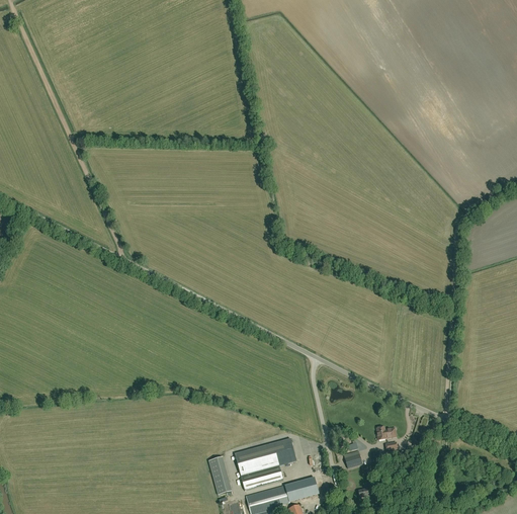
[(377,437),(384,436),(386,436),(385,435),(396,434),(394,425),(383,427),(383,424),(376,425),(377,433),(376,433),(377,437)]
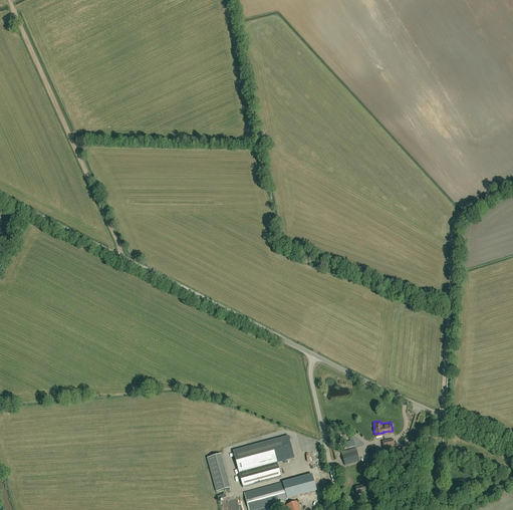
[(242,484),(280,473),(276,460),(293,455),(287,433),(232,448),(242,484)]
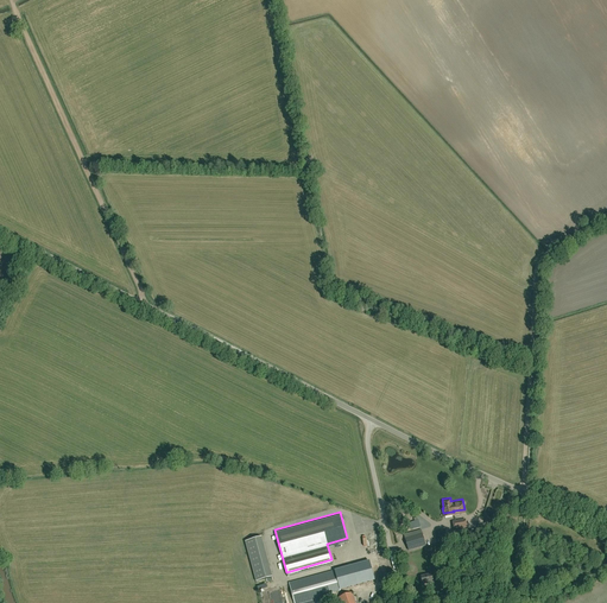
[(466,524),(463,515),(451,518),(453,526),(466,524)]
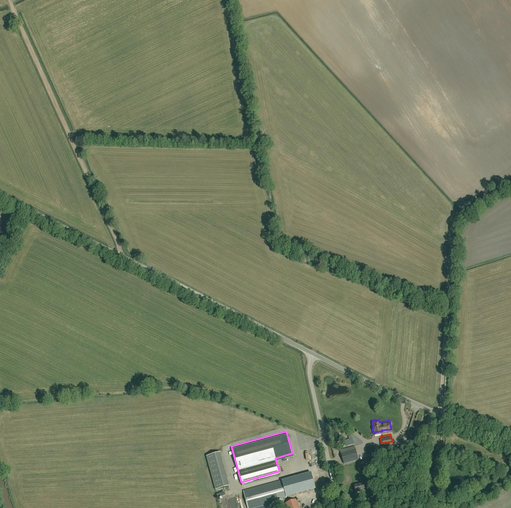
[(343,460),(357,456),(354,446),(340,450),(343,460)]
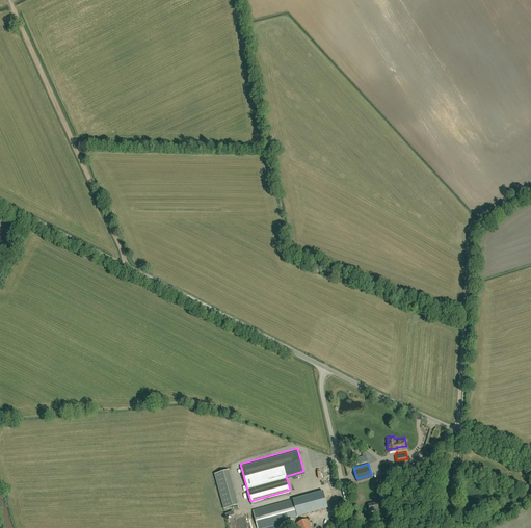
[(214,471),(223,506),(238,502),(229,467),(214,471)]
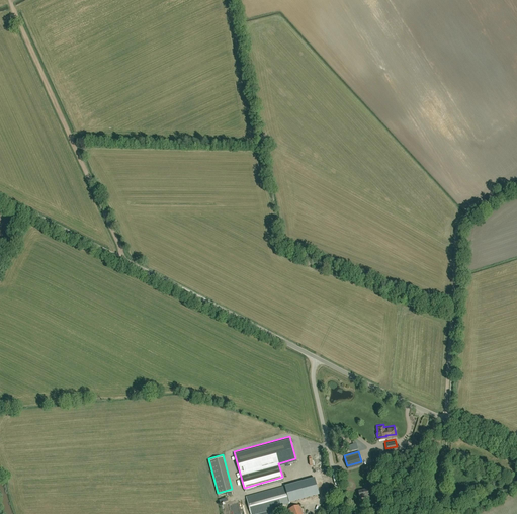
[(314,475),(293,480),(298,497),(318,492),(314,475)]
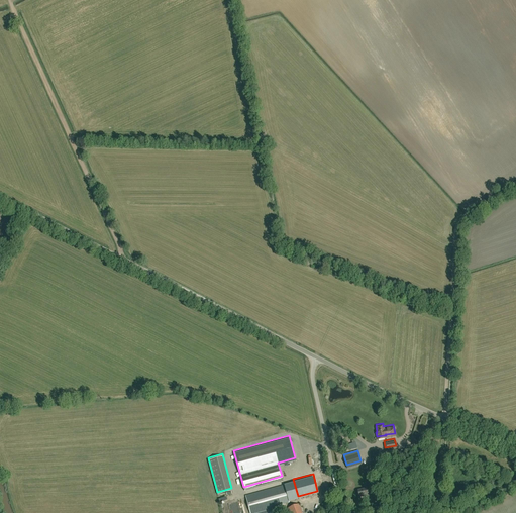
[(375,494),(382,492),(379,480),(373,482),(375,494)]
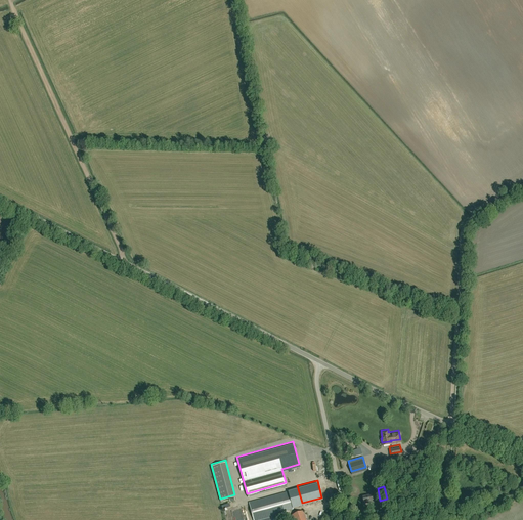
[(284,509),(293,507),(288,488),(248,500),(253,519),(281,519),(279,512),(285,511),(284,509)]
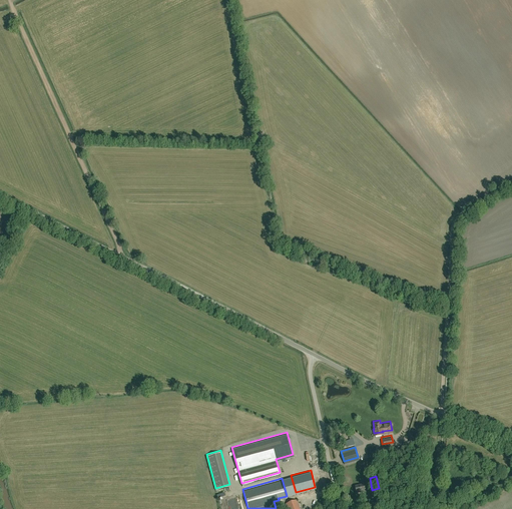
[(359,490),(365,489),(363,481),(354,483),(356,490),(359,489),(359,490)]
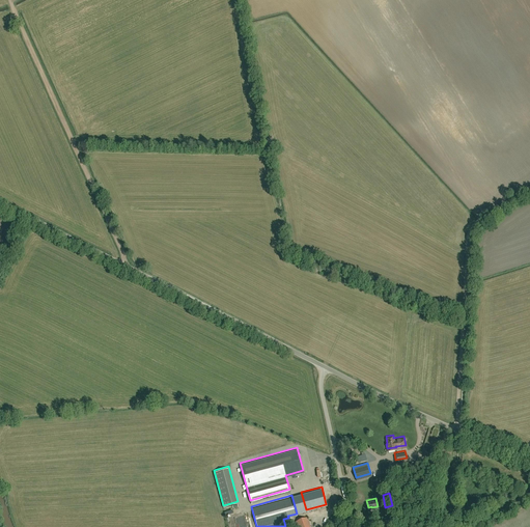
[(244,512),(235,514),(239,524),(247,522),(245,516),(244,512)]
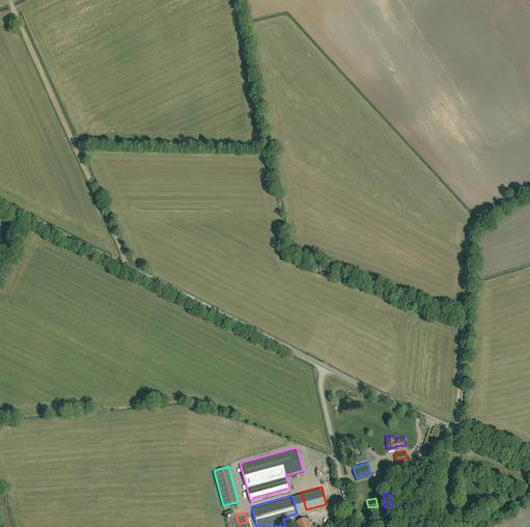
[(324,526),(319,526),(310,526),(306,515),(295,519),(298,526),(324,526)]
